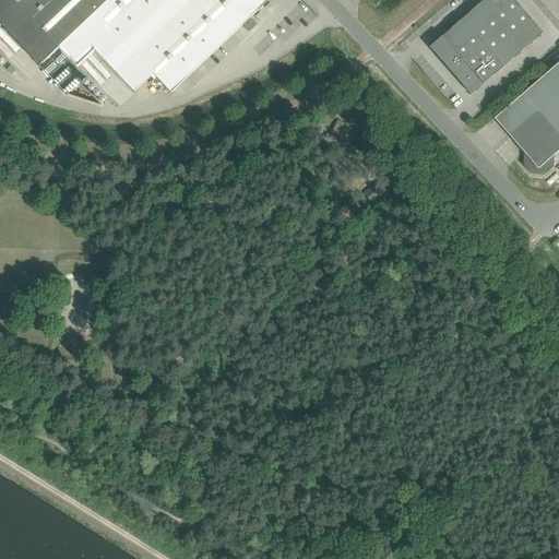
[(0,0),(0,25),(1,25),(39,66),(59,47),(108,0),(0,0)]
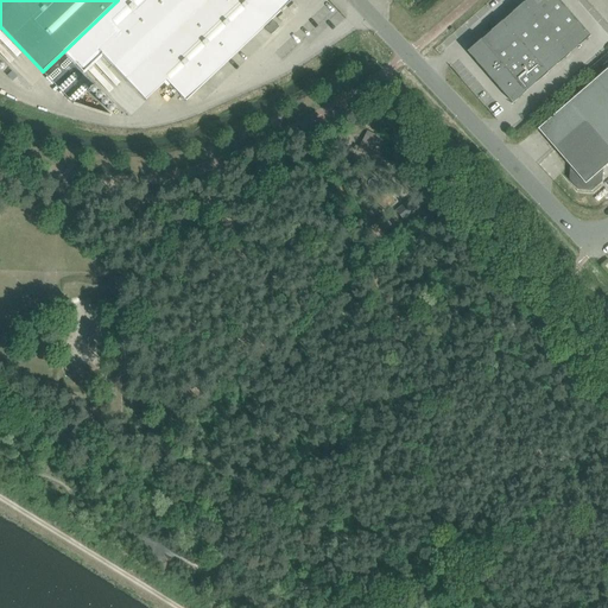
[(118,0),(64,51),(84,73),(103,54),(146,100),(166,80),(187,101),(282,11),(292,0),(118,0)]
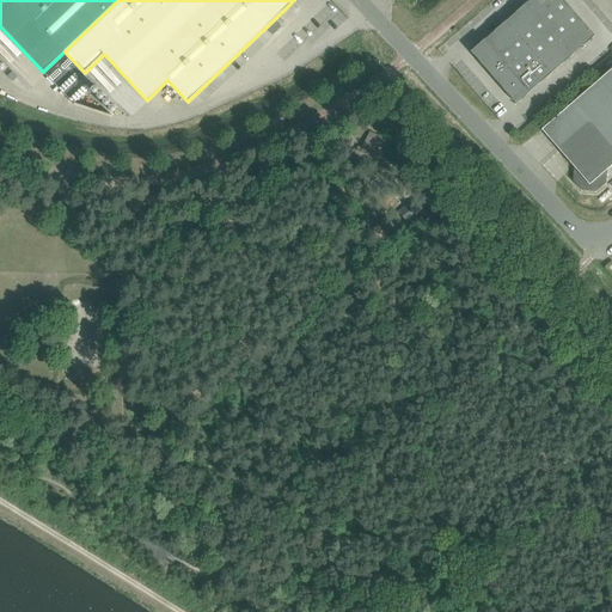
[(554,29),(573,12),(563,0),(528,0),(528,1),(554,29)]
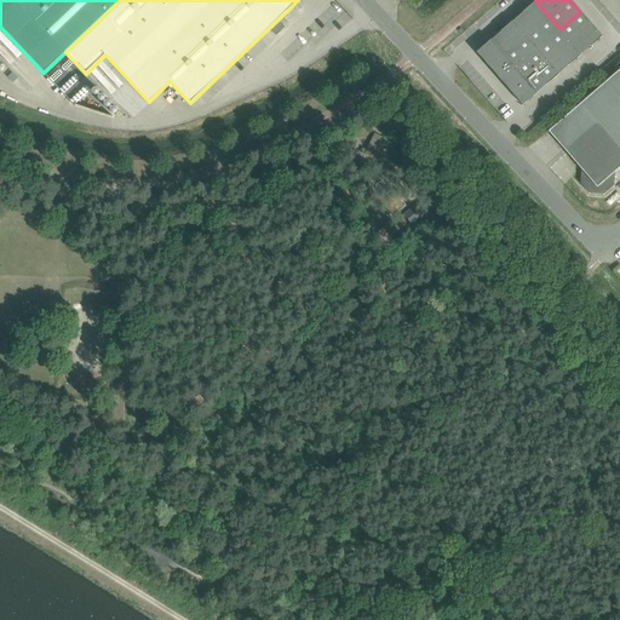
[(561,29),(535,1),(516,18),(540,46),(561,29)]
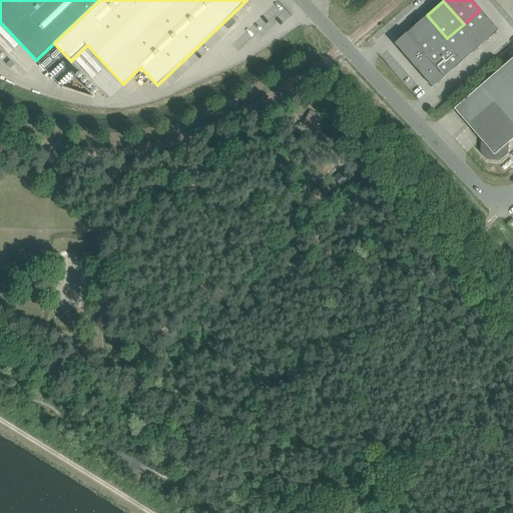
[(464,24),(481,45),(498,30),(480,10),(464,24)]
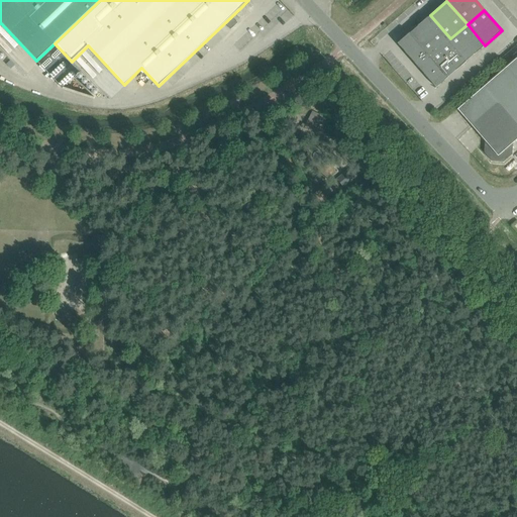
[(450,38),(430,15),(414,29),(434,53),(450,38)]
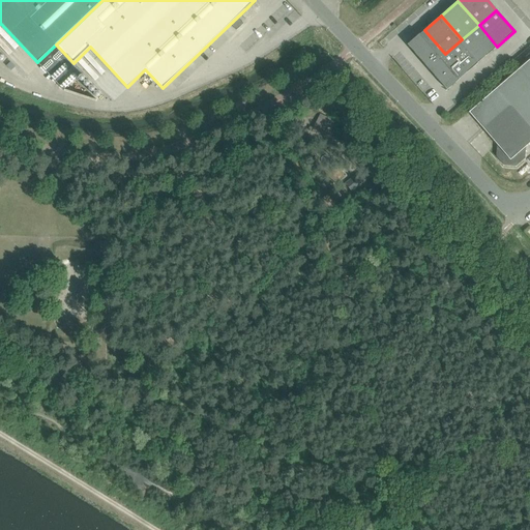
[(238,18),(231,25),(236,30),(243,24),(238,18)]
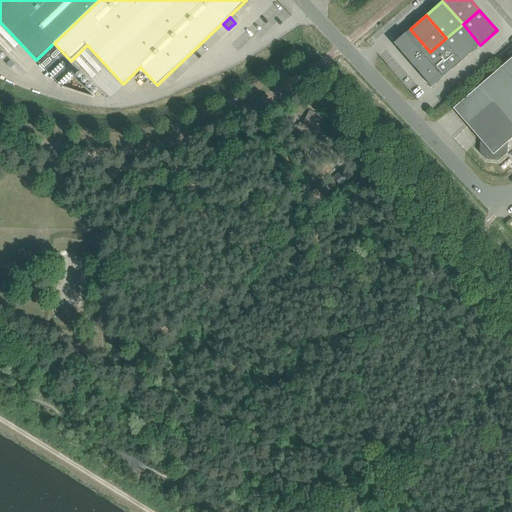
[(446,38),(464,59),(480,45),(463,24),(446,38)]
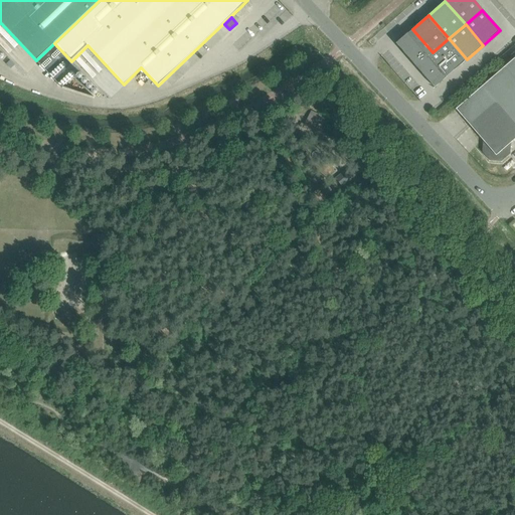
[(416,66),(433,52),(412,29),(395,43),(416,66)]
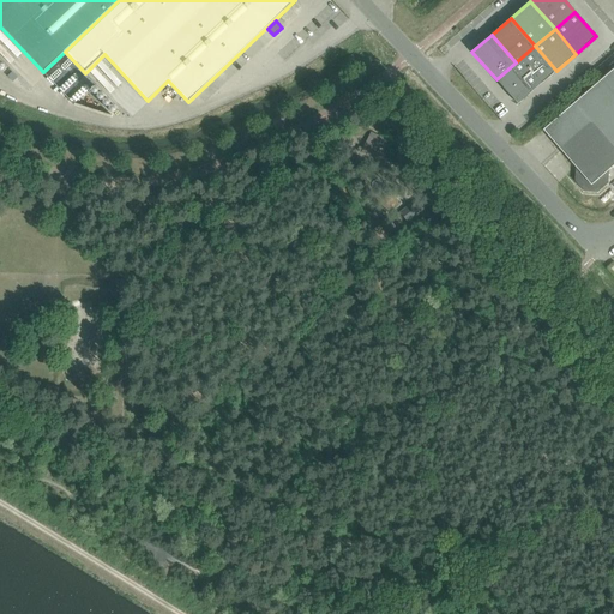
[(516,62),(537,88),(557,71),(535,46),(516,62)]
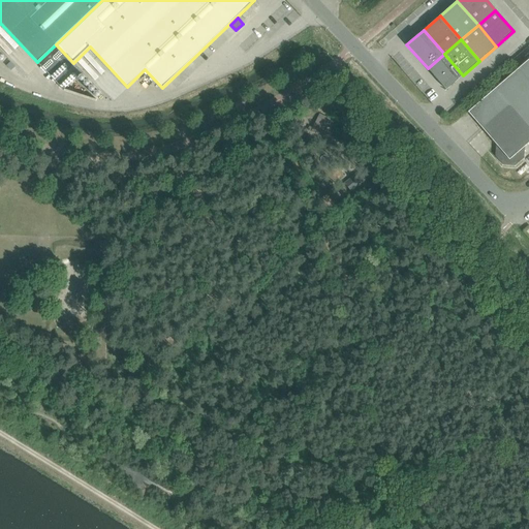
[(428,68),(430,70),(446,90),(463,75),(444,54),(428,68)]
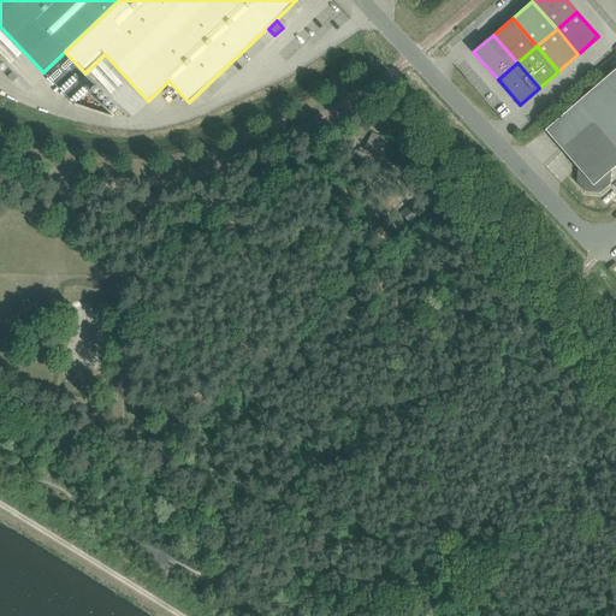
[(593,124),(615,148),(615,88),(606,77),(545,130),(563,150),(593,124)]
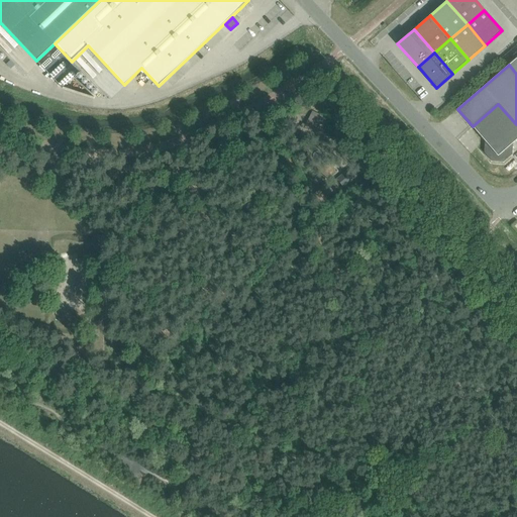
[(516,124),(498,104),(473,126),(485,141),(484,152),(492,162),(503,163),(512,154),(513,143),(516,139),(516,124)]
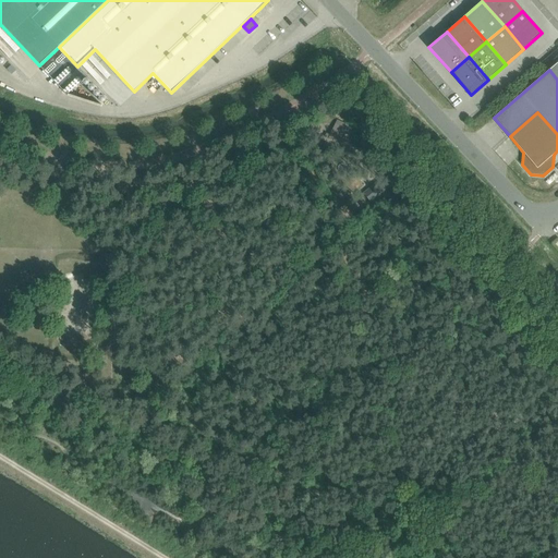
[(336,123),(327,140),(344,148),(353,133),(336,123)]
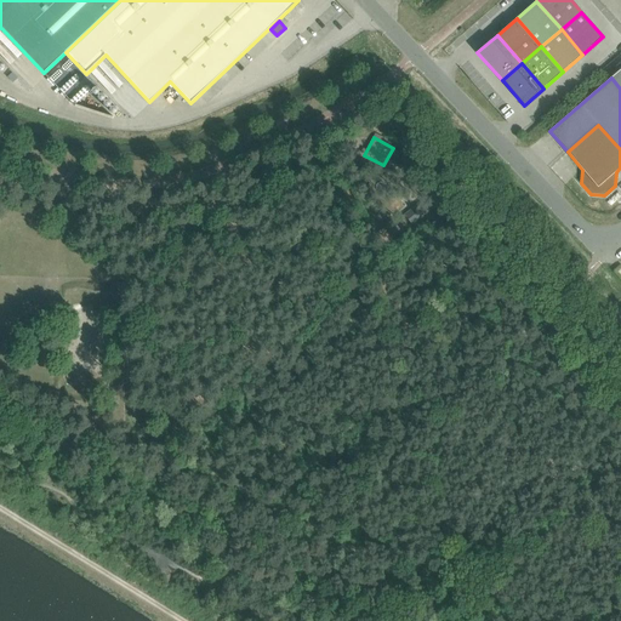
[(411,226),(431,210),(426,204),(406,220),(411,226)]
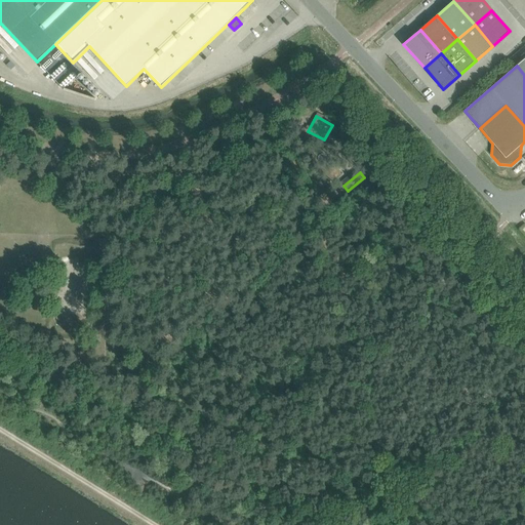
[(330,186),(319,197),(328,205),(339,195),(330,186)]
